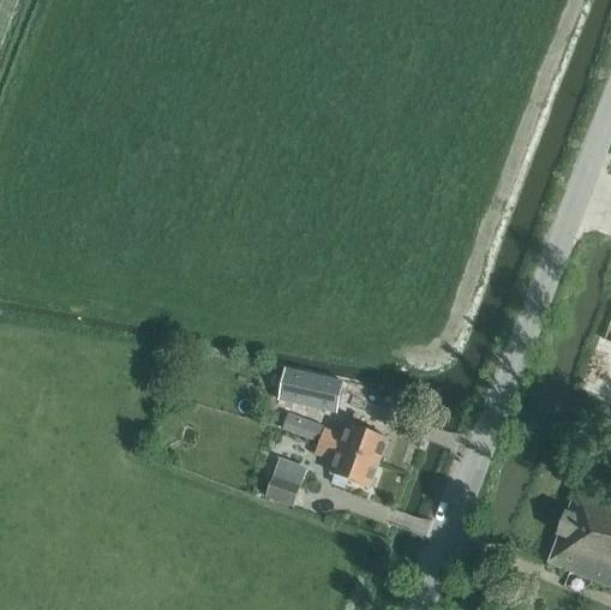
[(275,396),(335,410),(341,378),(282,365),(275,396)]
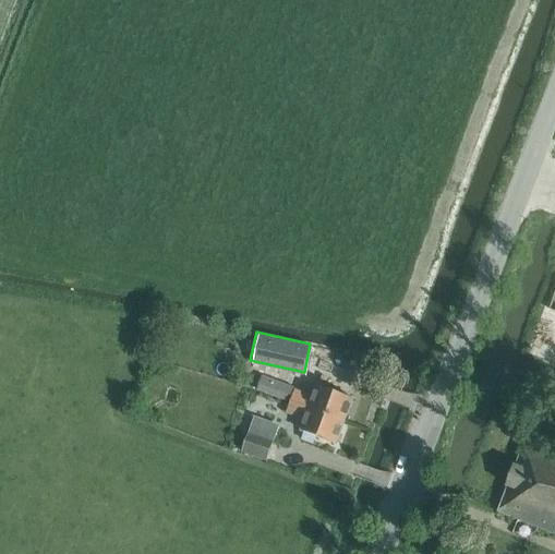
[(262,374),(256,389),(286,400),(287,397),(342,418),(351,395),(316,383),(312,395),(285,385),(285,383),(262,374)]
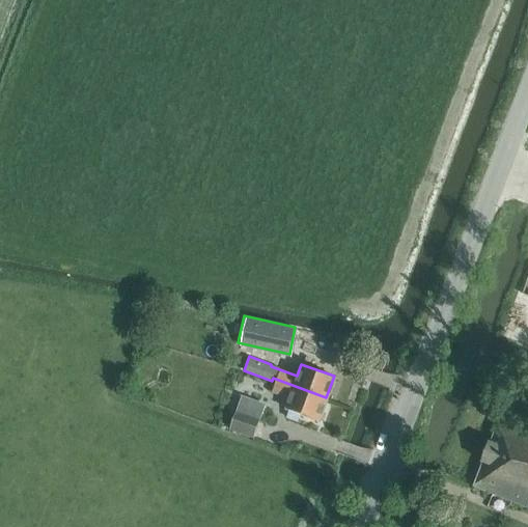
[(326,397),(273,378),(272,381),(244,370),(237,390),(258,398),(262,387),(288,397),(284,407),(317,419),(326,397)]
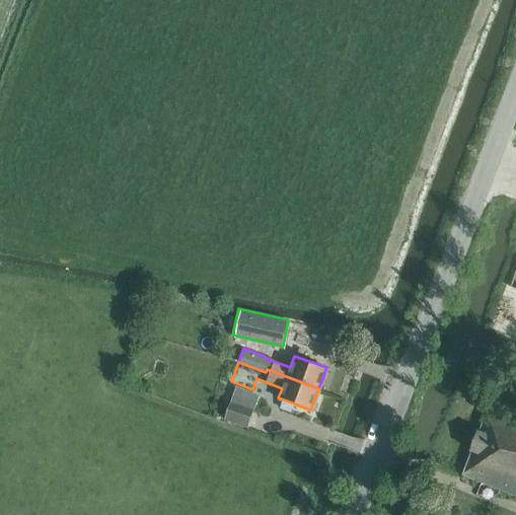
[(251,409),(228,400),(222,417),(245,426),(251,409)]
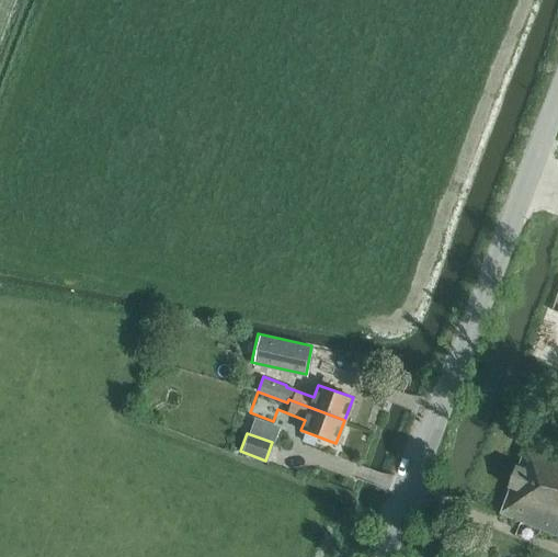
[(557,452),(526,440),(499,511),(557,533),(557,452)]
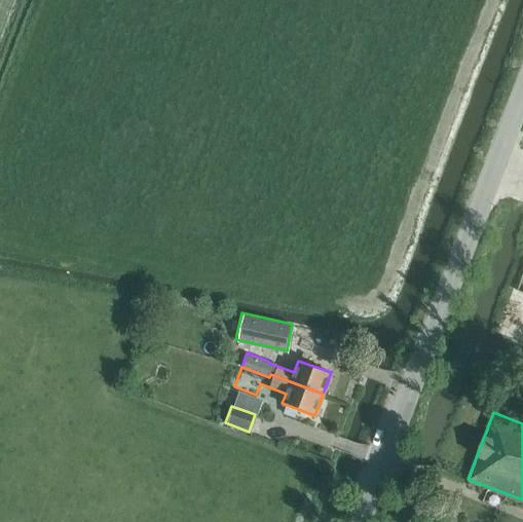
All buildings are outlined.
